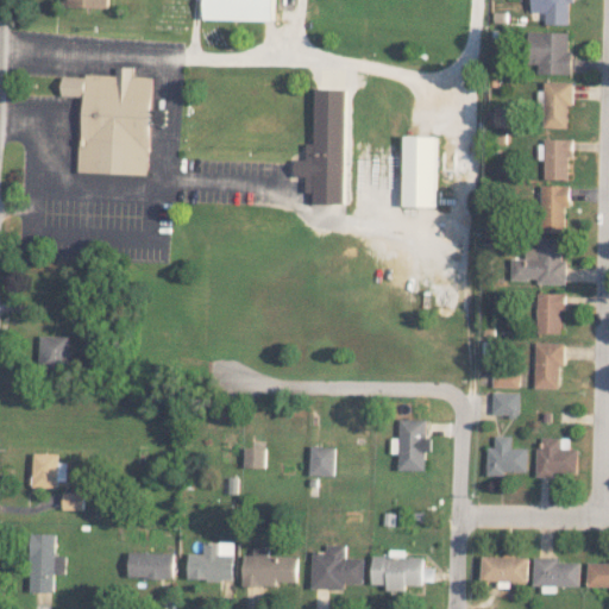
[(274,20),(272,0),(205,0),(205,18),(274,20)]
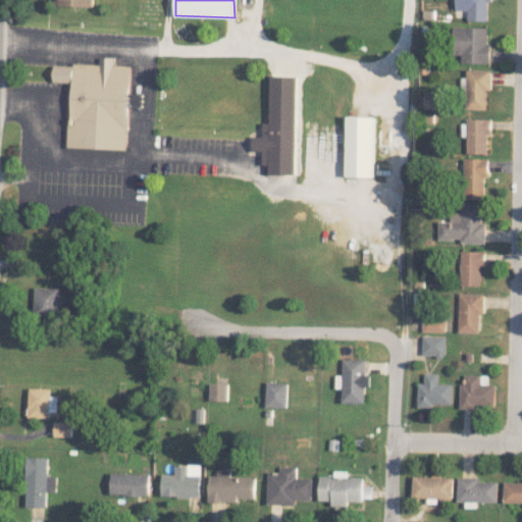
[(455,0),(456,10),(468,10),(467,20),(489,20),(489,0),(455,0)]
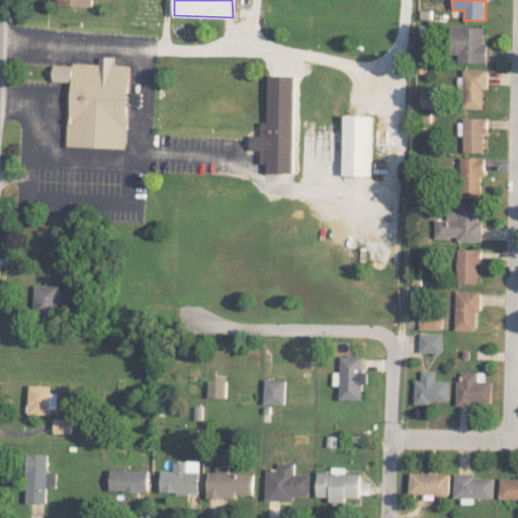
[(458,63),(486,62),(486,26),(450,27),(451,55),(458,55),(458,63)]
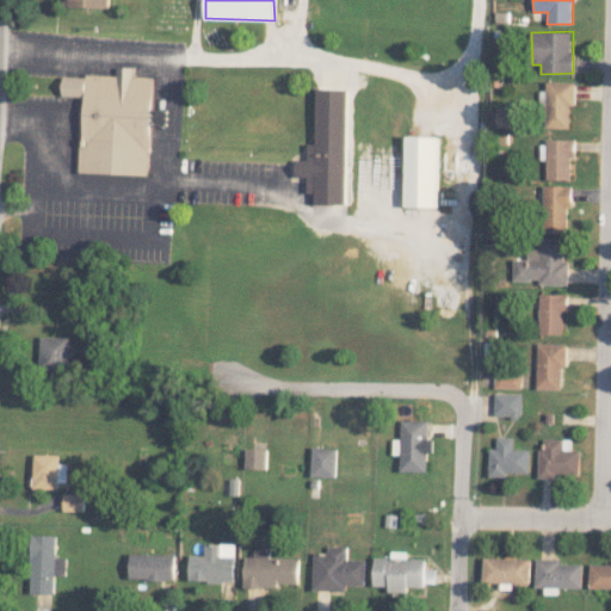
[(80,172),(152,174),(155,76),(135,75),(135,67),(118,66),(118,74),(88,74),(88,76),(66,75),(65,96),(86,97),(85,144),(81,144),(80,172)]
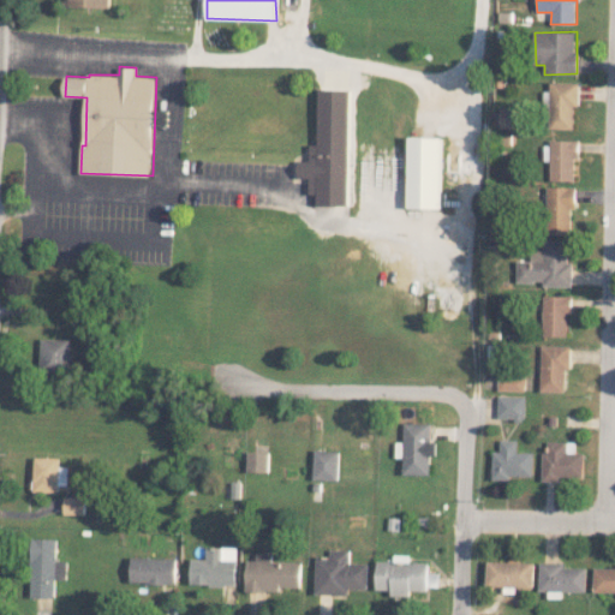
[(574,129),(574,107),(579,107),(579,82),(548,82),(547,129),(574,129)]
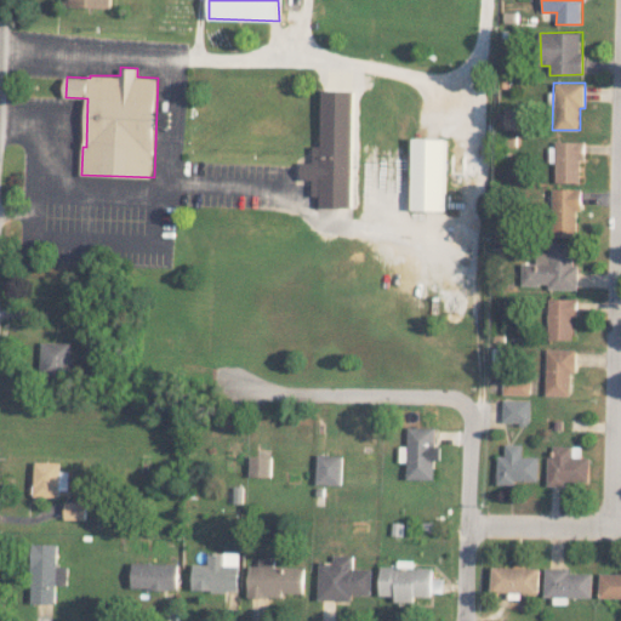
[(354,90),(323,90),(322,146),(314,146),(313,163),(302,163),(302,180),(313,180),(312,197),(320,197),(320,208),(352,208),(354,90)]
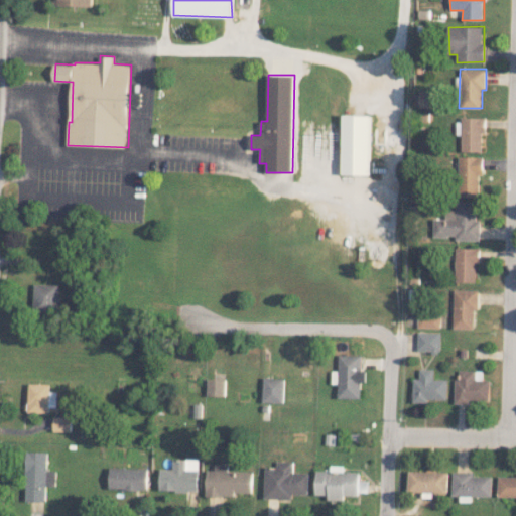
[(419,107),(437,108),(437,90),(420,90),(419,107)]
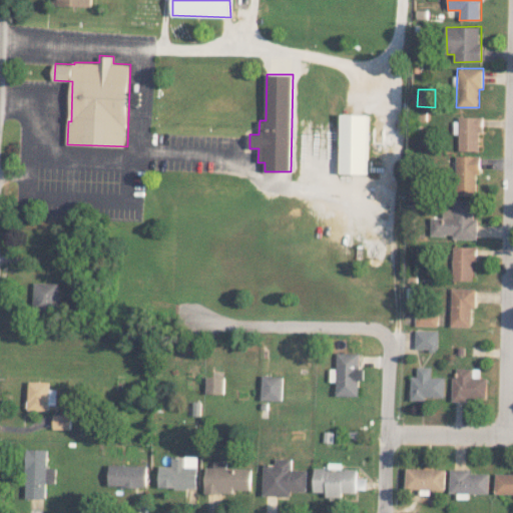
[(340,173),(368,173),(369,114),(342,113),(340,173)]
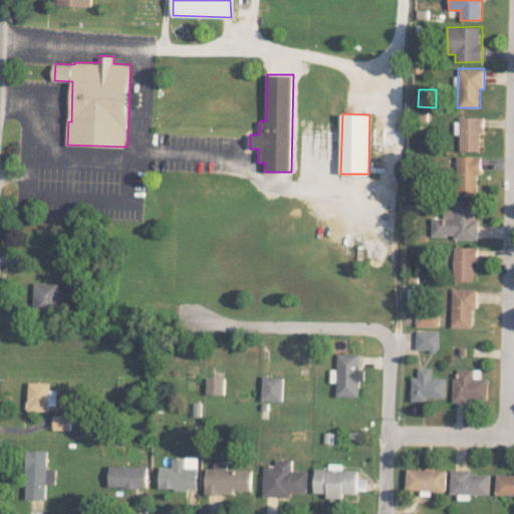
[(485,117),(461,116),(460,151),(480,151),(480,132),(484,132),(485,117)]
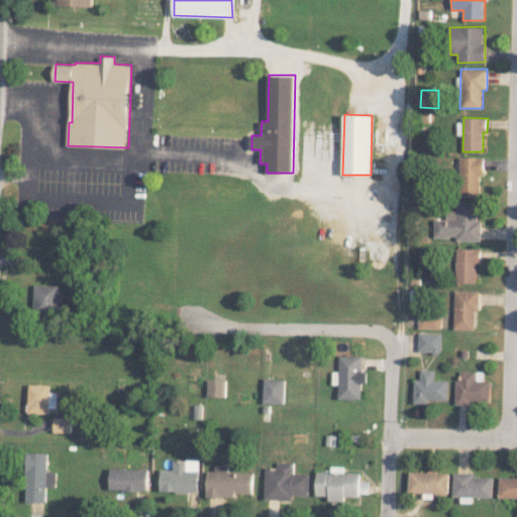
[(480,197),(480,175),(484,175),(484,158),(460,157),(459,197),(480,197)]
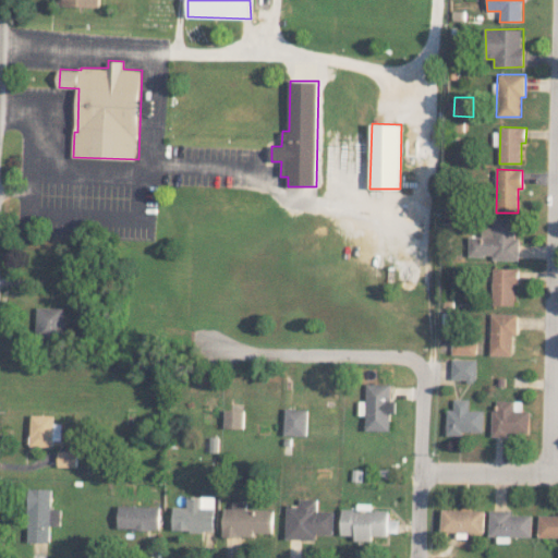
[(519,259),(519,238),(516,238),(516,218),(483,217),(483,237),(470,237),(470,255),(493,255),(493,259),(519,259)]
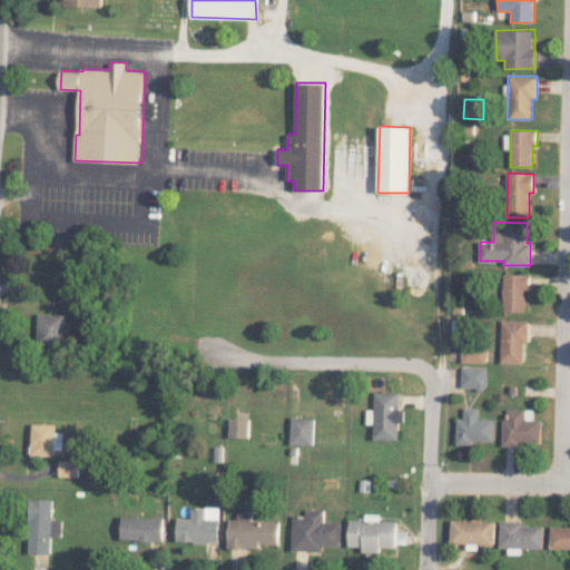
[(503,312),(528,311),(527,273),(502,274),(503,312)]
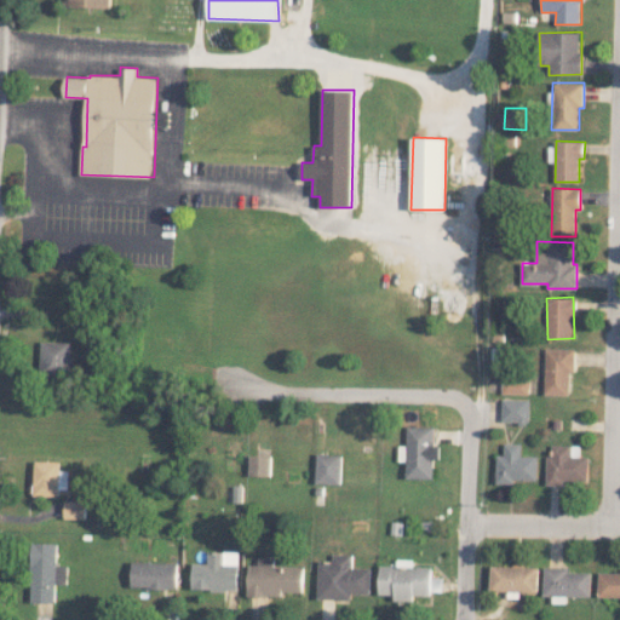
[(72,375),(73,343),(42,342),(41,374),(72,375)]
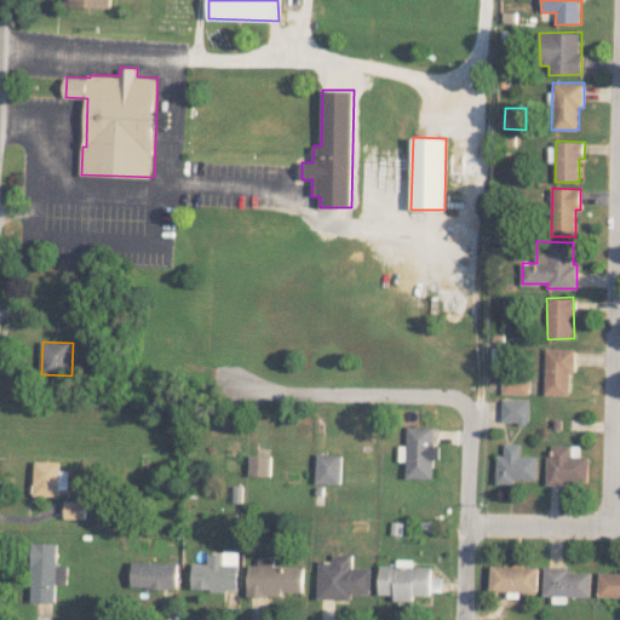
[(574,348),(545,348),(545,395),(569,395),(569,373),(574,373),(574,348)]
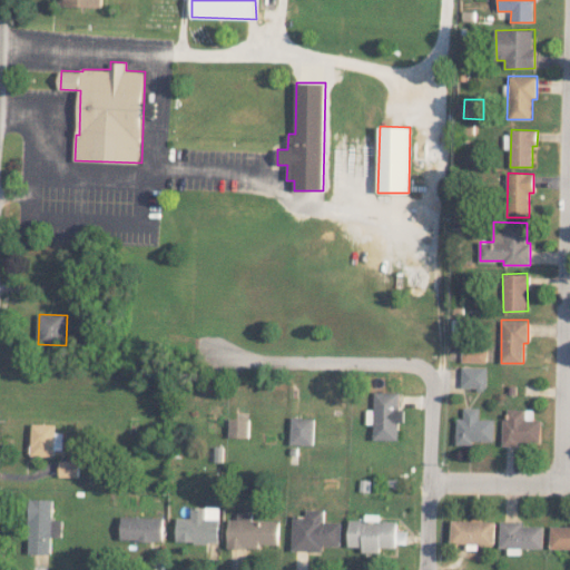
[(462,362),(487,362),(487,347),(462,347),(462,362)]
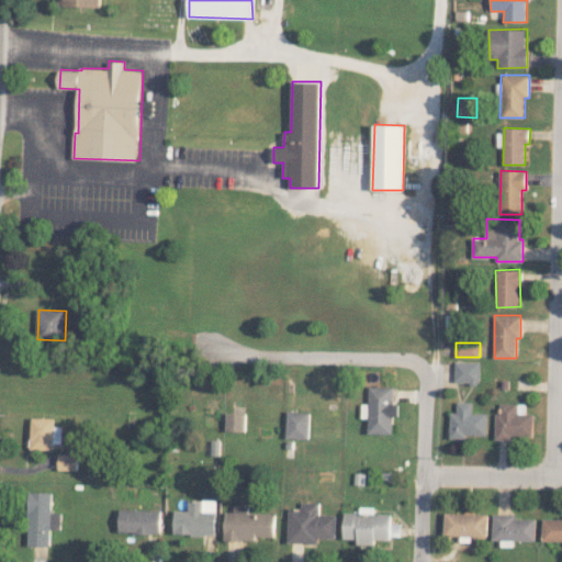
[(454,383),(480,383),(480,362),(454,362),(454,383)]
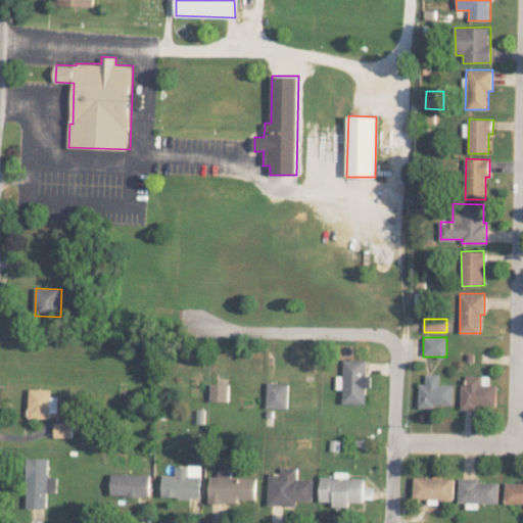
[(365,403),(365,388),(369,388),(370,376),(366,376),(366,360),(343,360),(342,402),(365,403)]
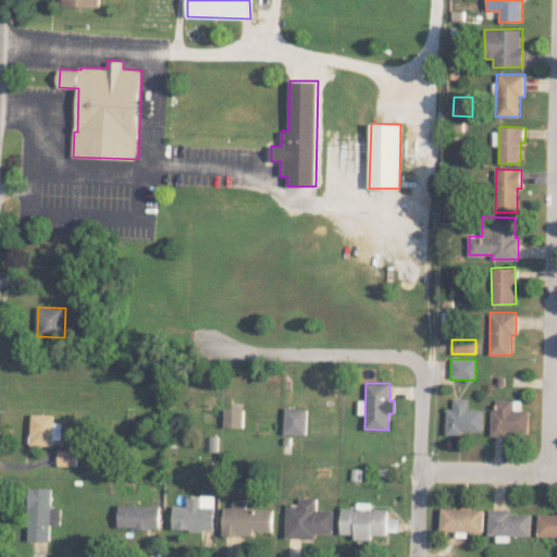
[(482,431),(482,409),(468,409),(468,398),(452,398),(452,408),(446,408),(445,434),(460,434),(460,431),(482,431)]
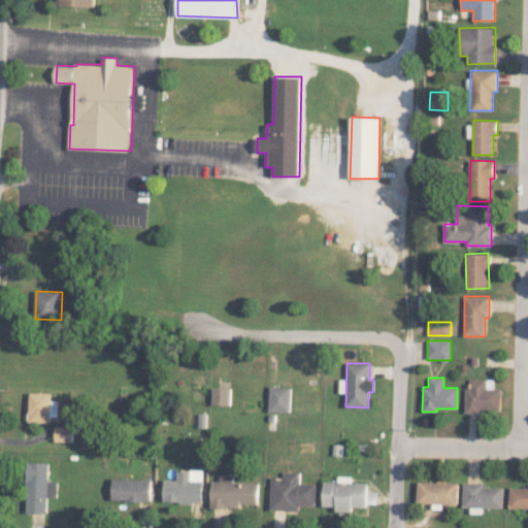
[(465,414),(480,414),(480,409),(500,409),(500,389),(486,389),(485,378),(468,378),(468,387),(464,387),(465,414)]
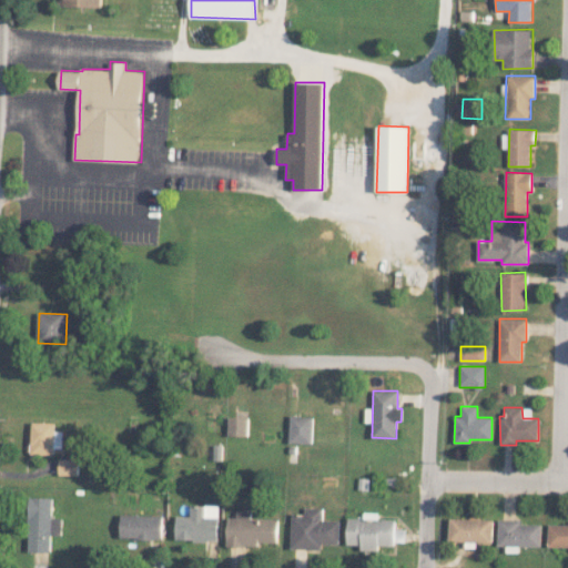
[(288,443),(312,444),(313,416),(290,415),(288,443)]
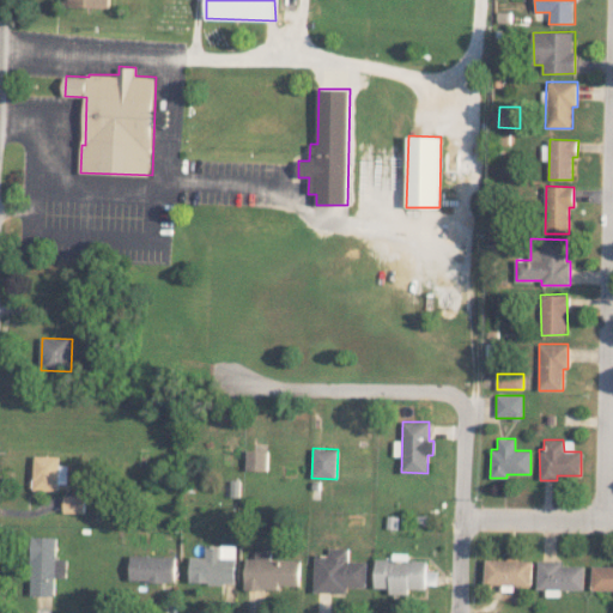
[(247,471),(268,471),(268,450),(248,450),(247,471)]
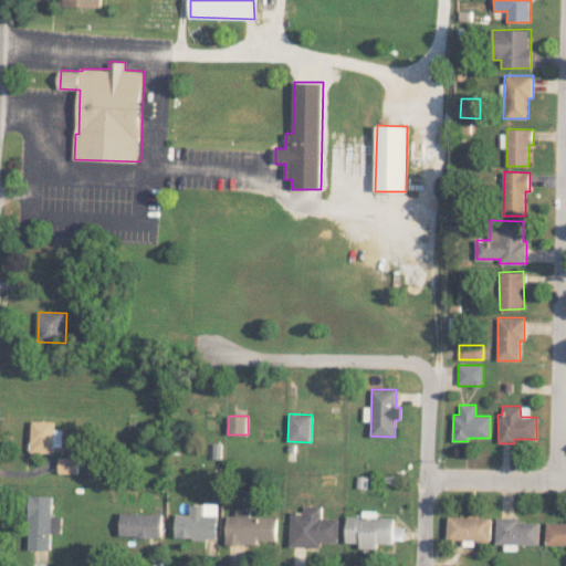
[(58,421),(34,420),(33,452),(56,453),(56,446),(65,447),(65,429),(58,429),(58,421)]
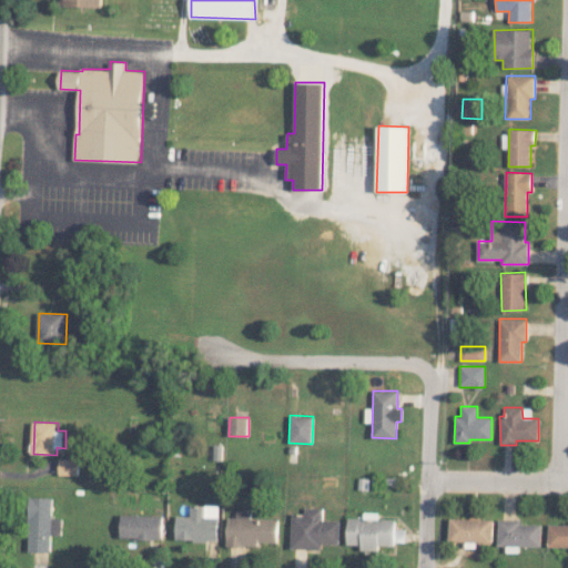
[(80,475),(80,458),(61,458),(61,475),(80,475)]
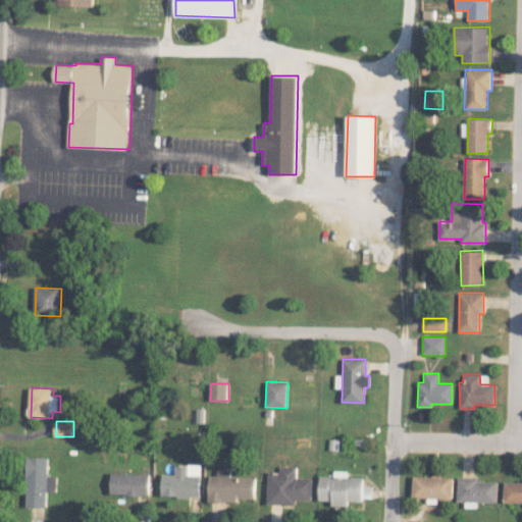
[(50,457),(28,457),(28,507),(48,507),(49,491),(57,491),(57,477),(49,477),(50,457)]
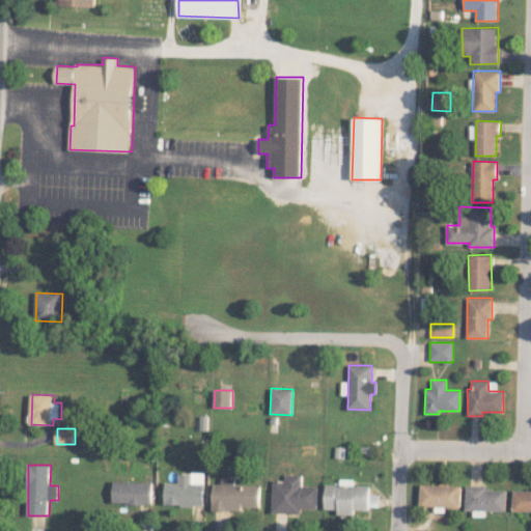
[(204,473),(179,472),(178,482),(166,482),(165,505),(204,505),(204,473)]
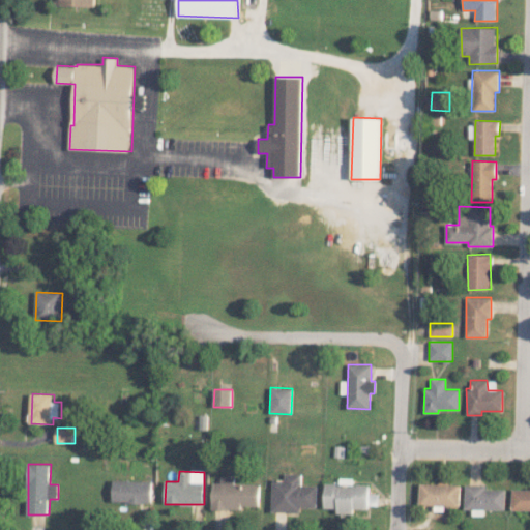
[(317,486),(301,484),(301,473),(284,473),(284,480),(272,480),(272,511),(301,511),(301,507),(317,507),(317,486)]
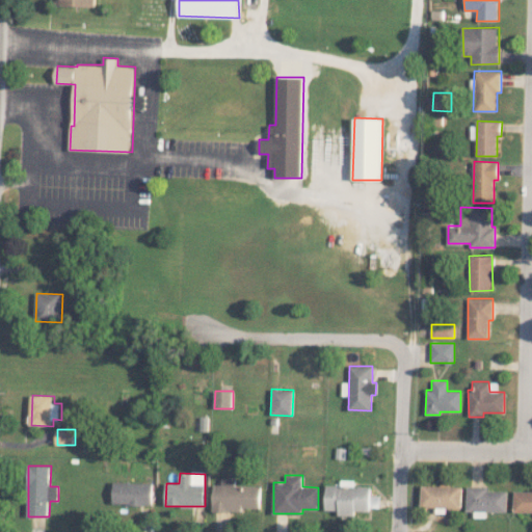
[(261,508),(261,485),(235,484),(235,478),(222,478),(222,484),(214,484),(213,511),(243,512),(243,508),(261,508)]
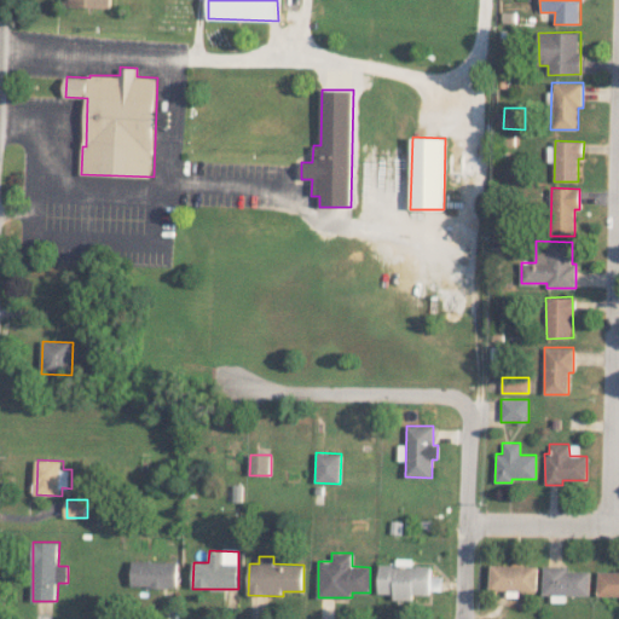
[(178,561),(133,561),(132,586),(178,588),(178,561)]
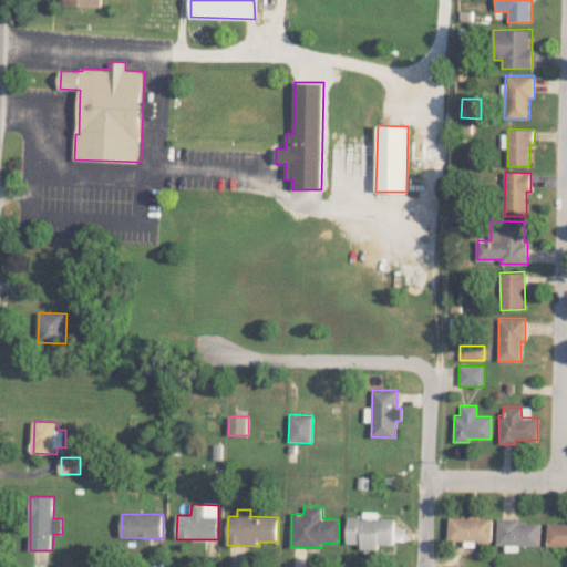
[(347,544),(360,544),(360,549),(379,549),(379,544),(393,545),(394,518),(347,517),(347,544)]
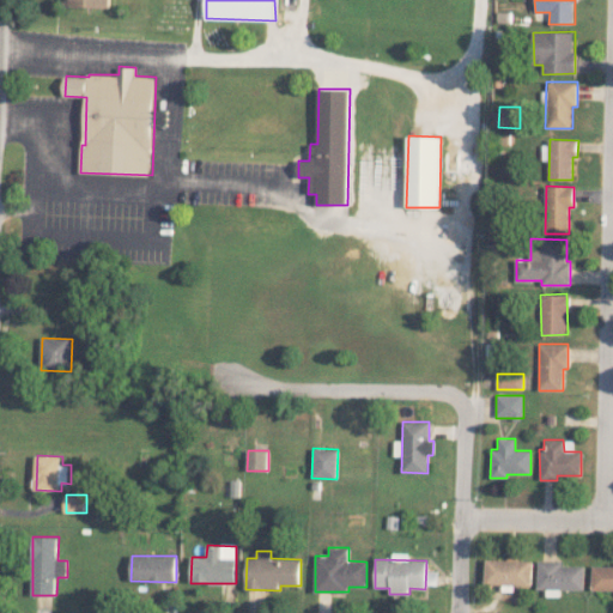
[(532,586),(532,560),(485,559),(485,584),(532,586)]
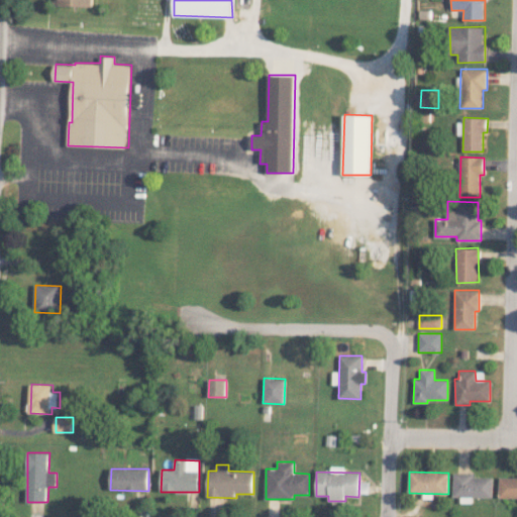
[(492,498),(492,475),(452,474),(452,497),(460,497),(460,503),(473,503),(473,497),(492,498)]
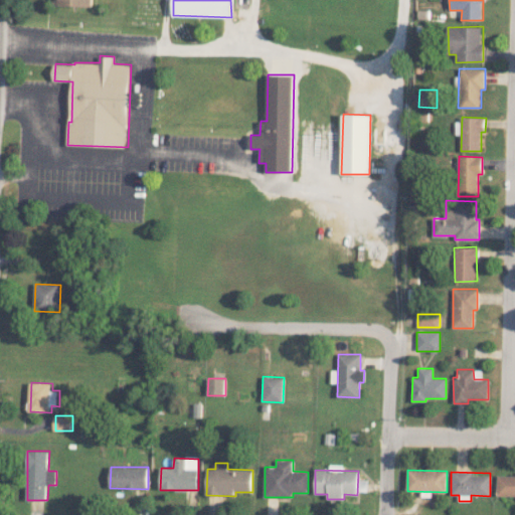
[(514,475),(497,475),(496,495),(514,495),(514,475)]
